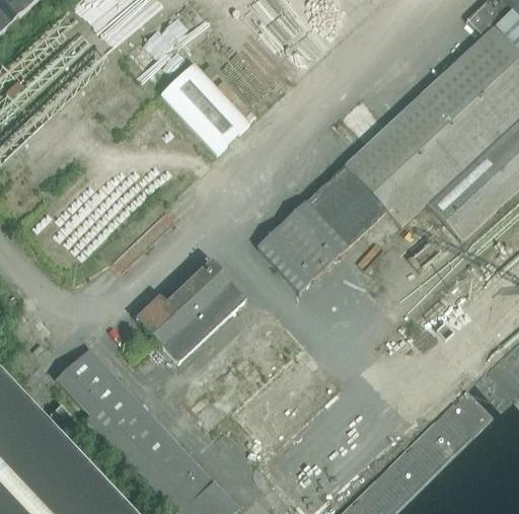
[(0,0),(0,33),(36,0),(0,0)]
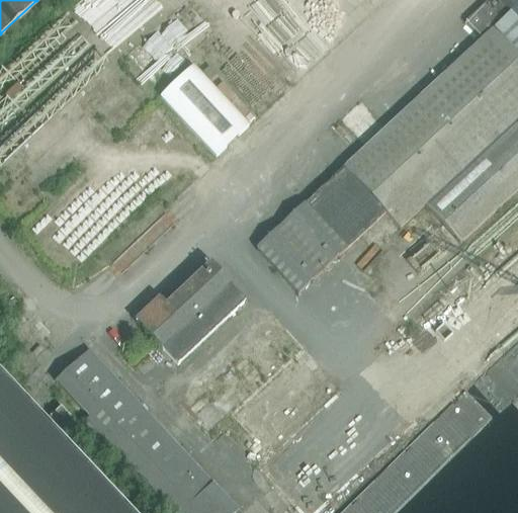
[(316,189),(256,244),(298,289),(364,229),(385,209),(400,224),(424,201),(461,242),(517,188),(517,0),(487,0),(466,18),(483,35),(316,189)]
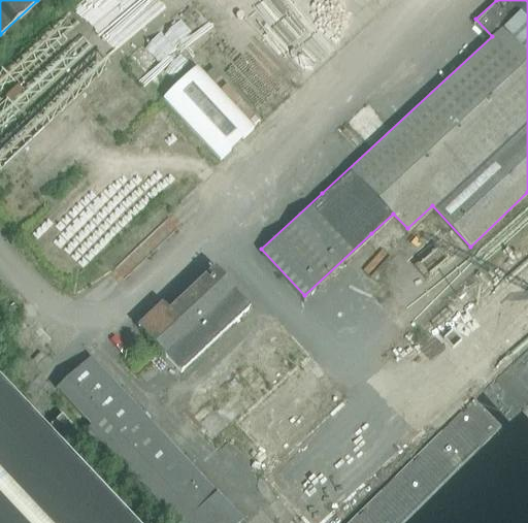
[(220,156),(253,125),(196,64),(162,95),(220,156)]
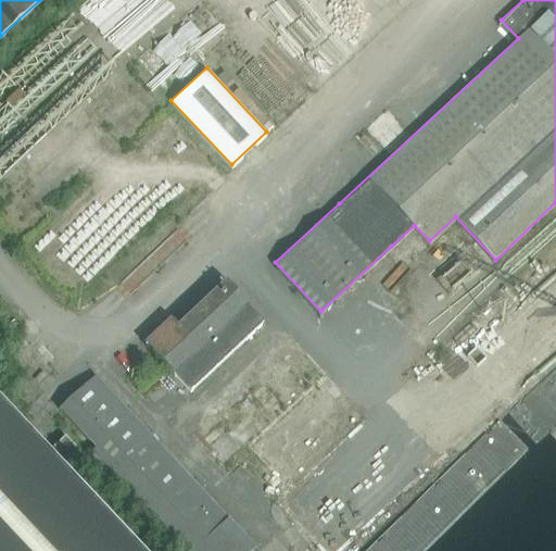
[(172,315),(147,339),(192,386),(262,321),(247,304),(244,305),(223,282),(179,323),(172,315)]
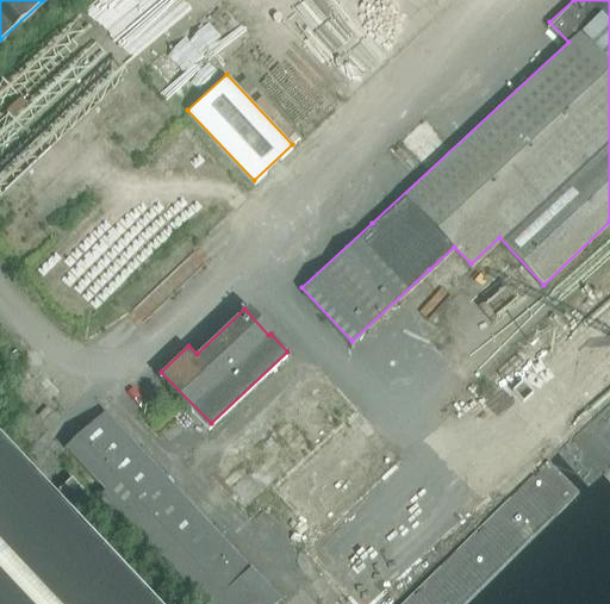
[(285,603),(106,410),(67,446),(106,490),(91,504),(182,603),(285,603)]
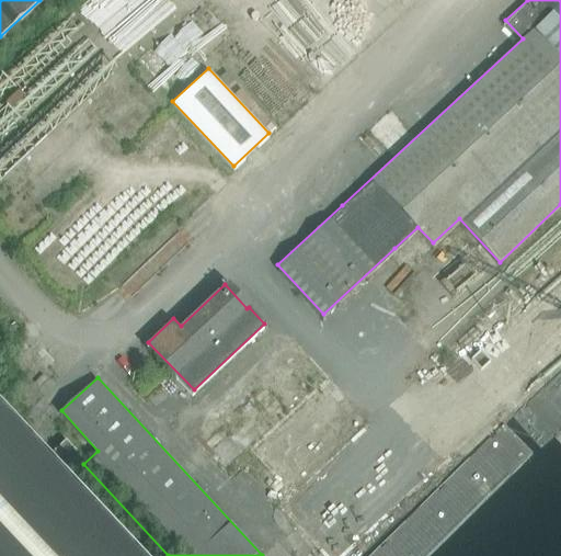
[(0,555),(136,555),(0,410),(0,555)]
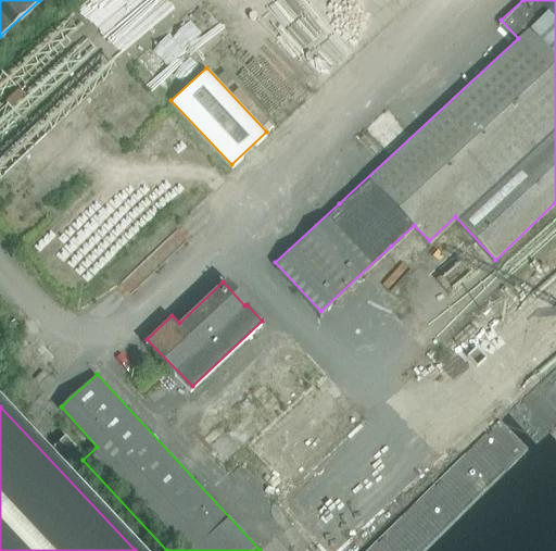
[(47,450),(61,465),(78,450),(64,435),(47,450)]
